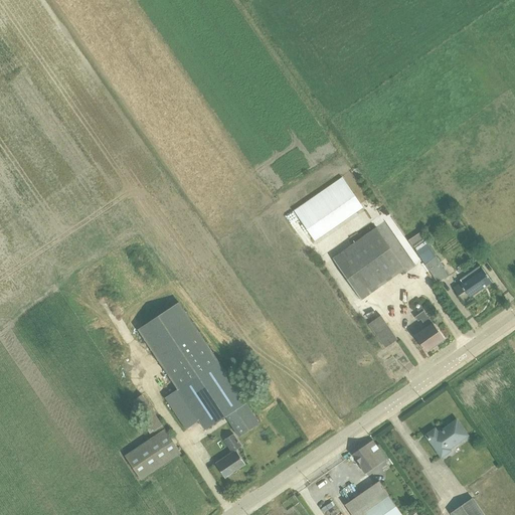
[(342,178),(295,211),(316,241),(363,208),(342,178)]
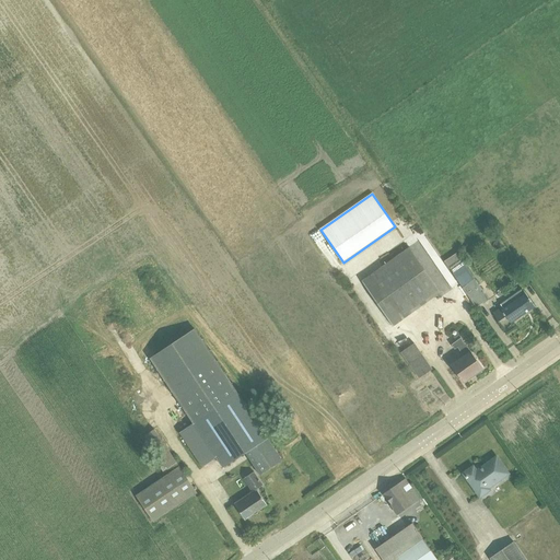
[(409,248),(362,281),(394,327),(441,293),(409,248)]
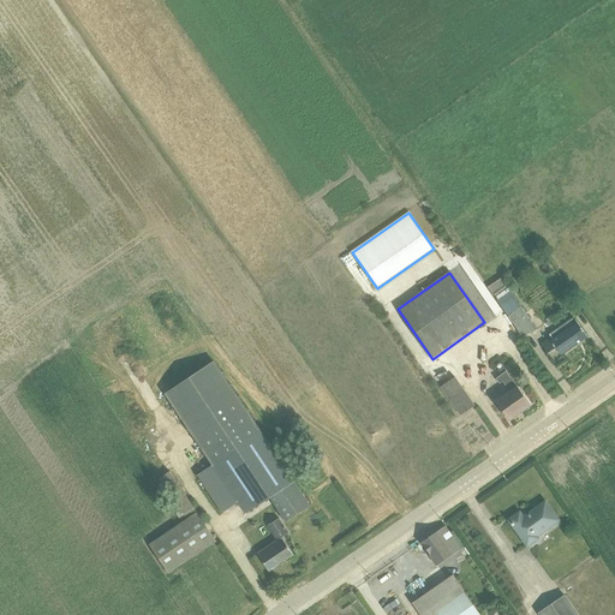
[(501,279),(489,287),(493,293),(506,285),(501,279)]
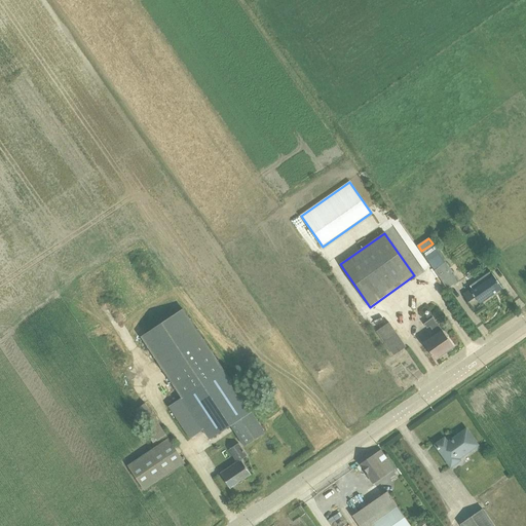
[(437,249),(425,257),(448,289),(459,282),(437,249)]
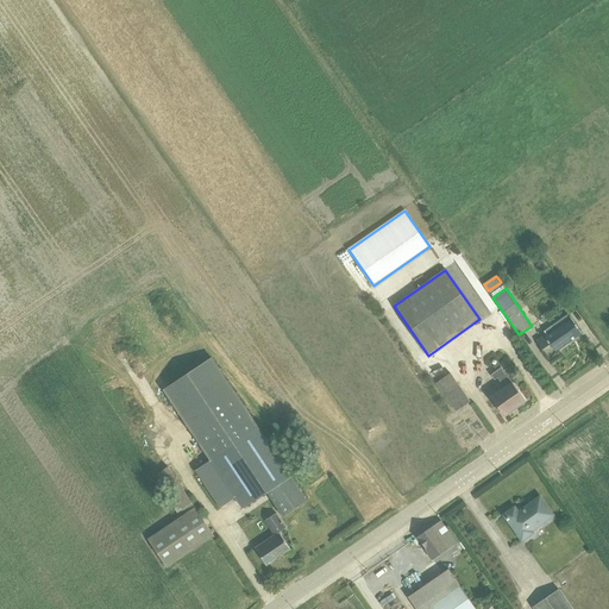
[(546,334),(537,341),(542,351),(551,345),(557,352),(582,334),(569,314),(545,332),(546,334)]
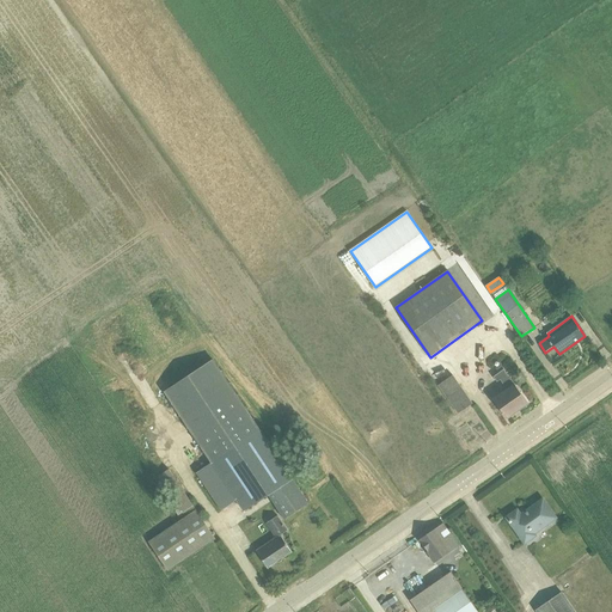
[(212,464),(261,432),(214,360),(164,392),(212,464)]
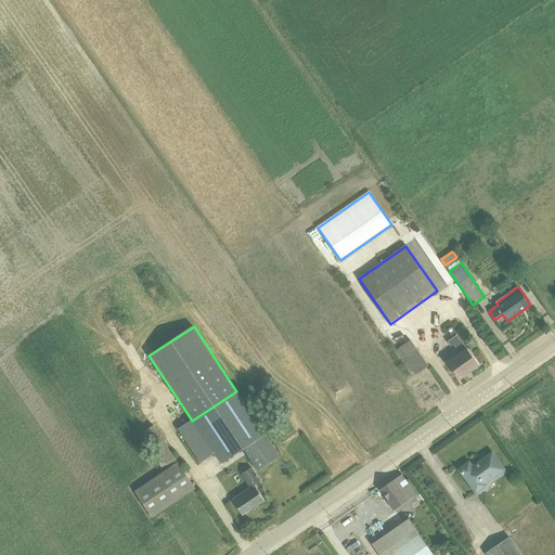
[(460,353),(447,362),(460,381),(479,366),(457,335),(448,343),(451,347),(454,345),(460,353)]
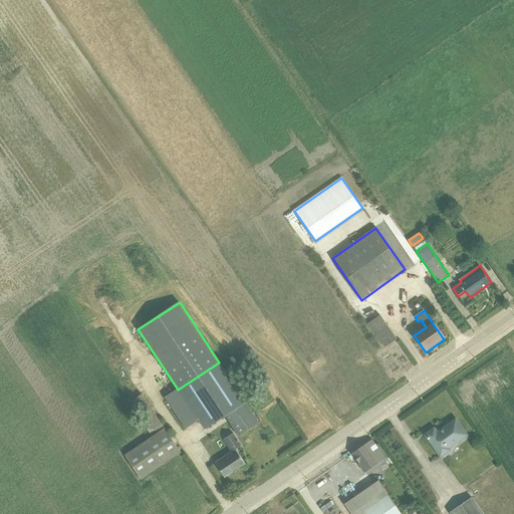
[(380,315),(368,324),(384,347),(397,339),(380,315)]
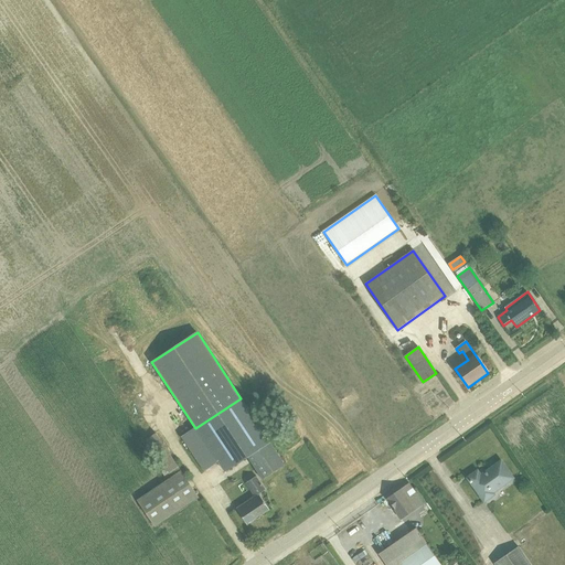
[(241,398),(195,428),(181,437),(204,472),(219,462),(225,472),(246,459),(262,481),(285,465),(241,398)]
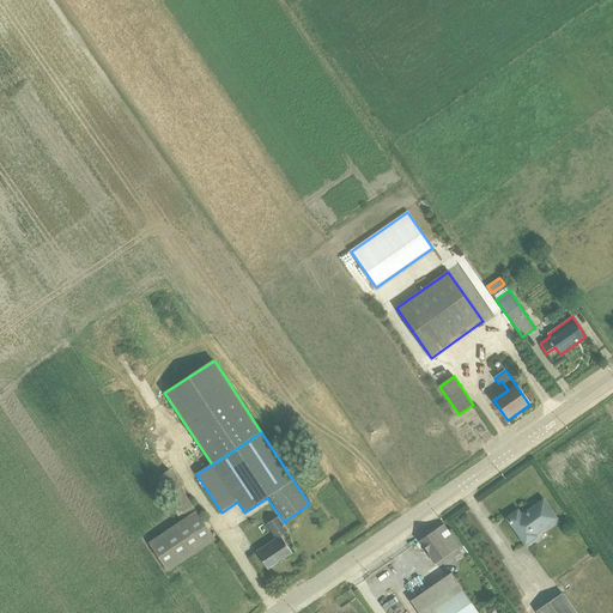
[(186,519),(196,511),(169,471),(158,478),(180,510),(175,513),(180,520),(184,516),(186,519)]
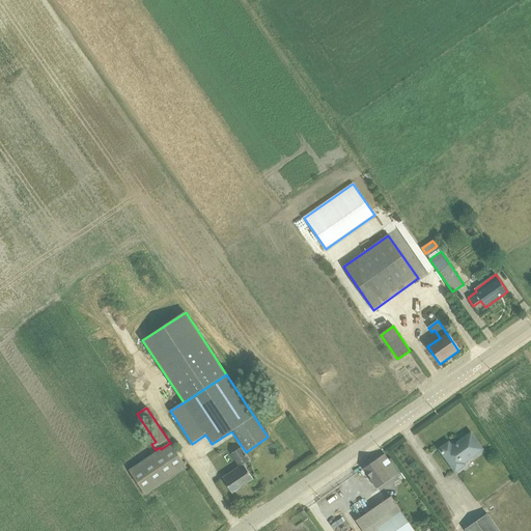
[(449,443),(440,450),(456,472),(467,465),(466,464),(483,451),(471,434),(452,447),(449,443)]
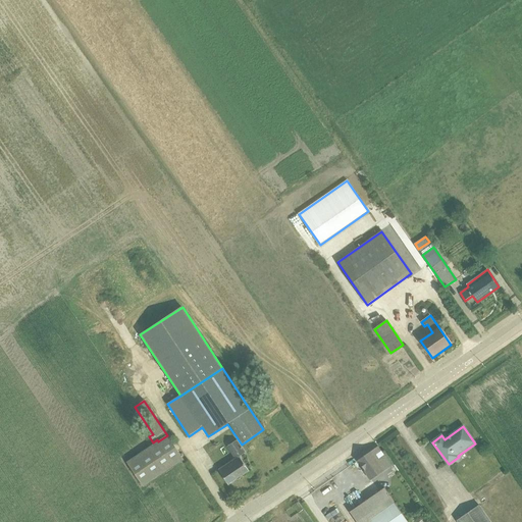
[(167,435),(158,441),(126,463),(144,487),(185,460),(167,435)]
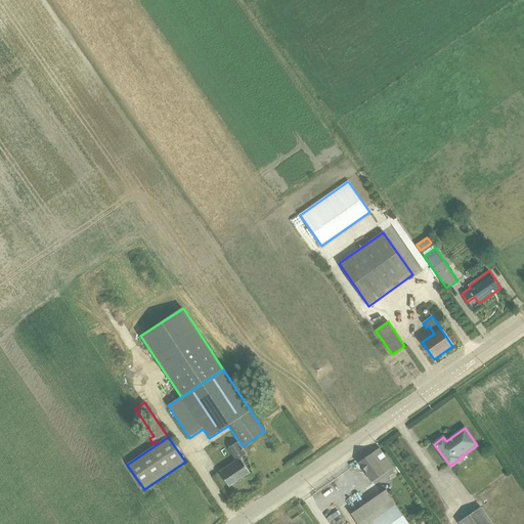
[(236,461),(220,472),(229,486),(250,473),(241,459),(247,454),(238,442),(228,448),(236,461)]
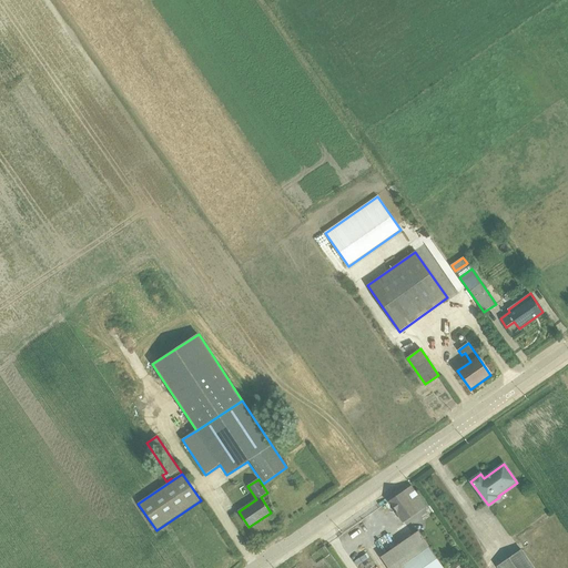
[(412,486),(389,501),(397,513),(396,514),(403,524),(426,507),(412,486)]
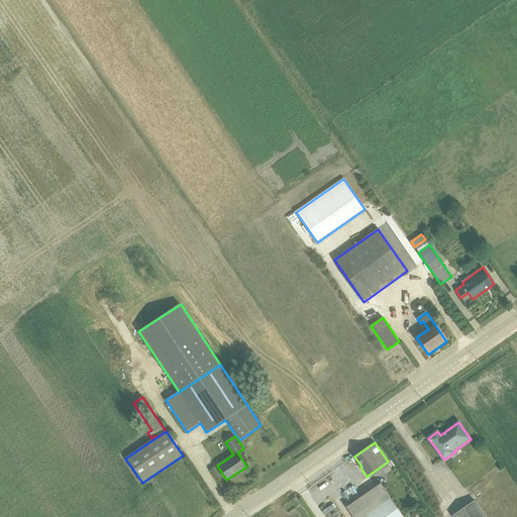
[(404,516),(381,484),(346,507),(353,516),(404,516)]
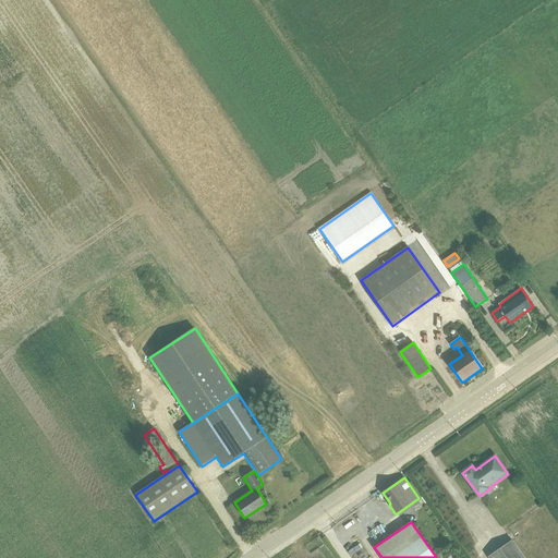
[(376,523),(365,531),(372,541),(383,533),(376,523)]
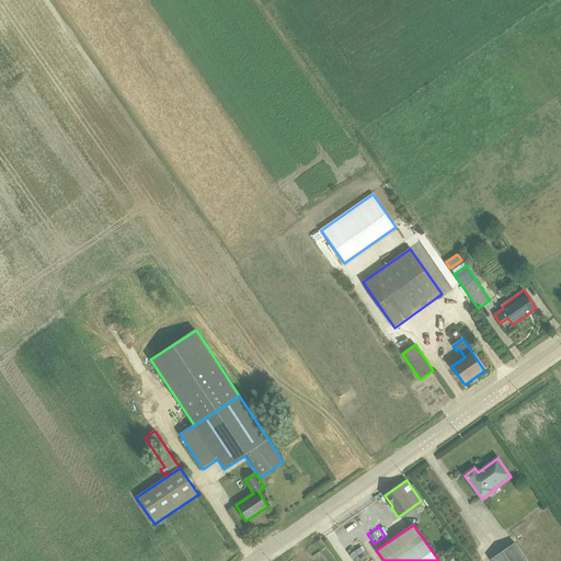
[(527,560),(516,544),(491,560),(527,560)]
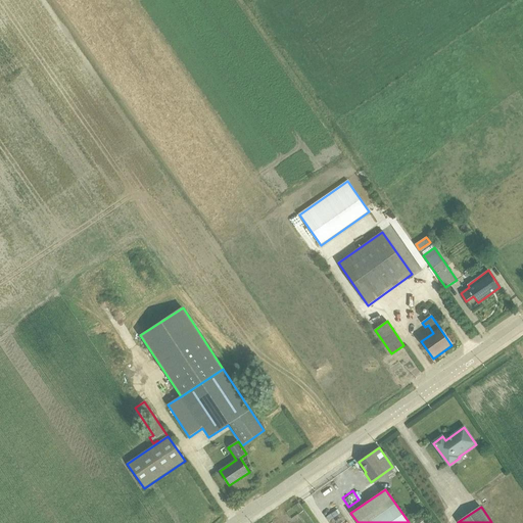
[(435,522),(429,513),(415,522),(435,522)]
